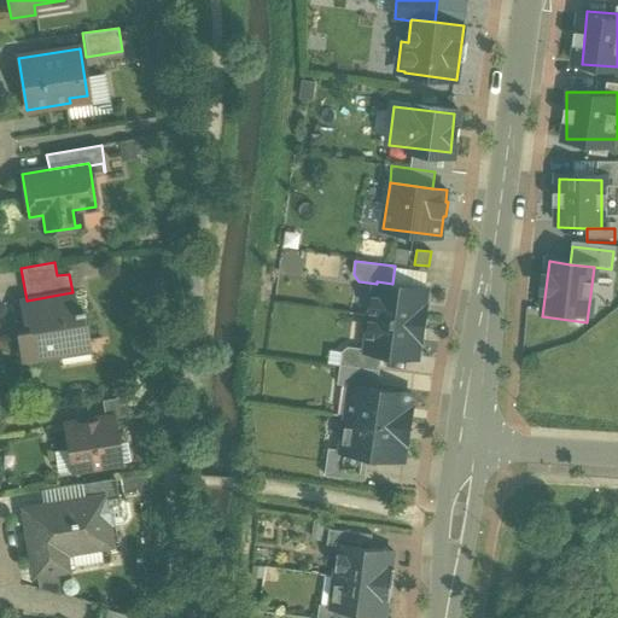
[(392,284),(377,281),(377,284),(372,316),(424,324),(426,307),(424,307),(426,289),(392,284)]
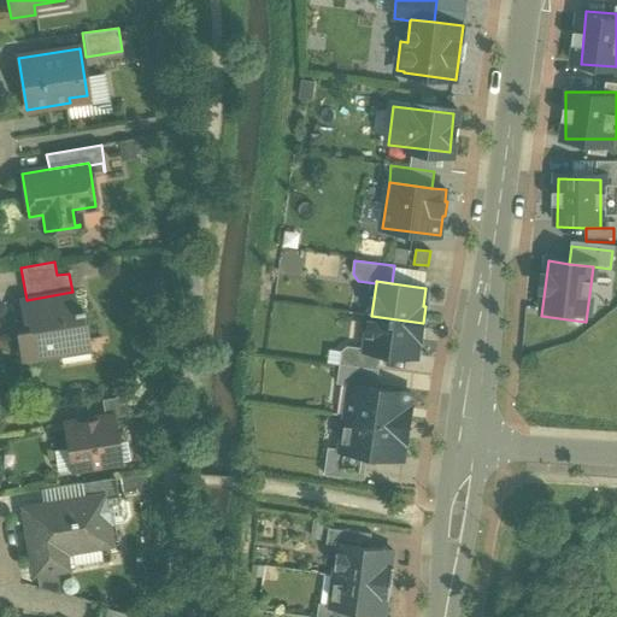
[(27,300),(21,301),(25,330),(17,331),(22,360),(89,348),(82,309),(76,310),(72,292),(27,300)]
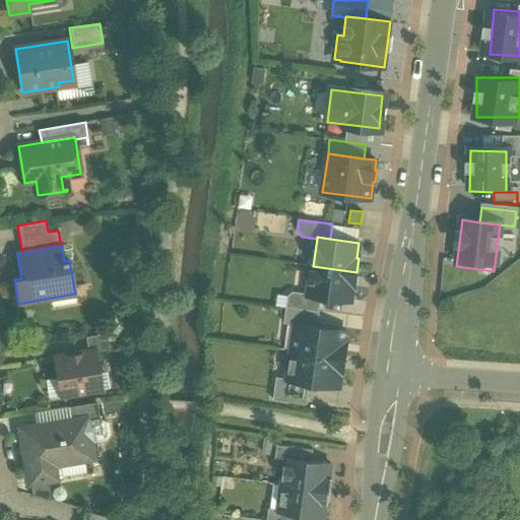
[(356,272),(313,266),(310,295),(310,296),(322,298),(350,302),(352,286),(355,286),(356,272)]
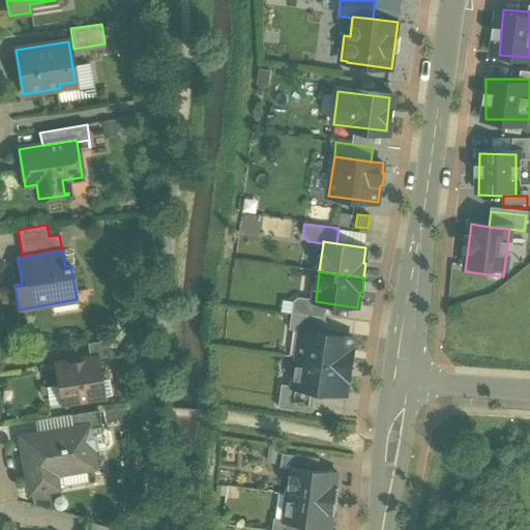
[(316,300),(299,298),(294,302),(292,314),(326,318),(328,303),(316,301),(316,300)]
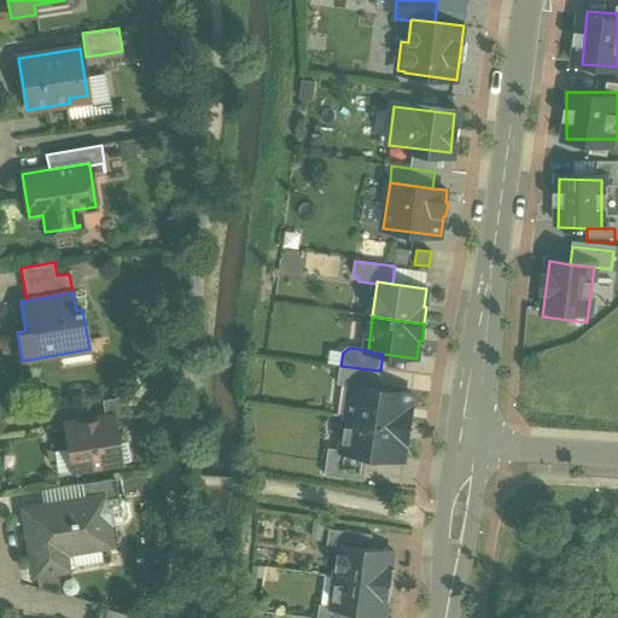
[(380,371),(340,366),(338,385),(353,386),(353,385),(378,389),(380,372),(380,371)]
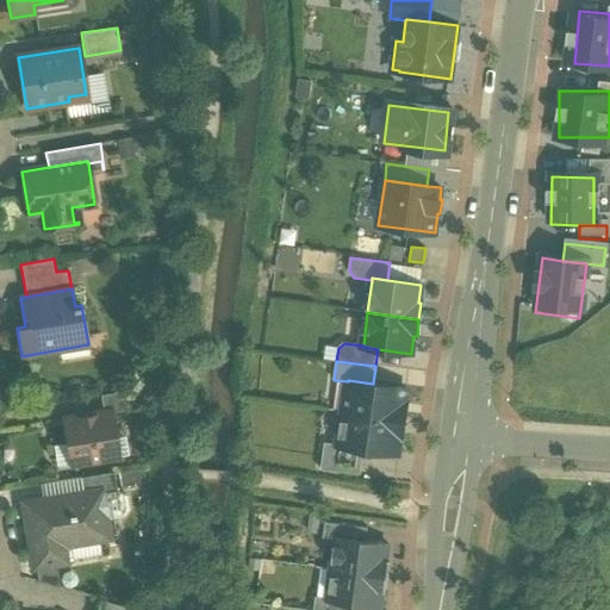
[(396,384),(375,381),(375,385),(373,384),(348,380),(348,381),(343,412),(405,421),(408,404),(405,403),(406,388),(394,387),(396,384)]
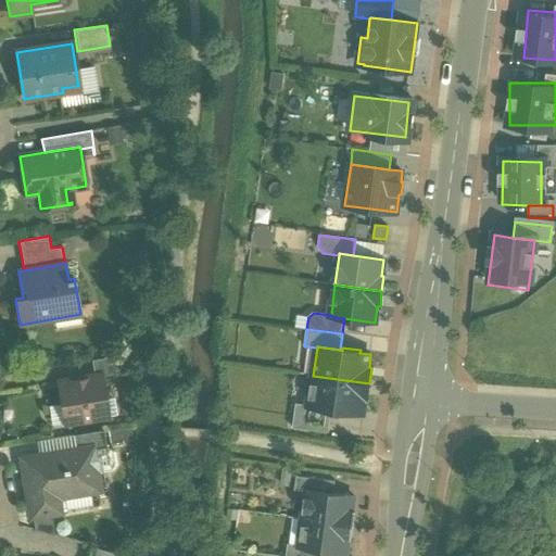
[(126,355),(91,361),(95,376),(101,375),(102,377),(129,371),(126,355)]
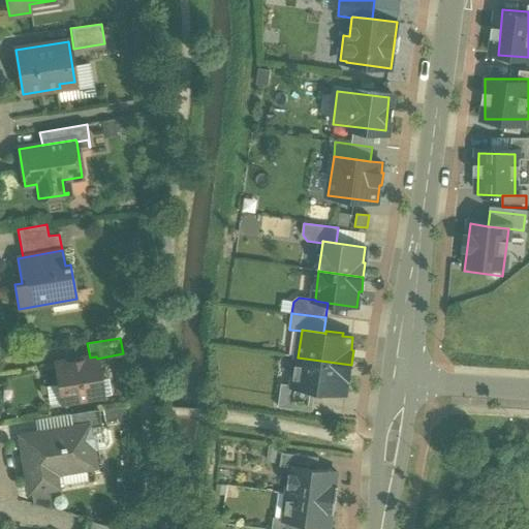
[(90,358),(55,364),(59,384),(66,390),(68,402),(103,397),(97,359),(96,356),(90,358)]
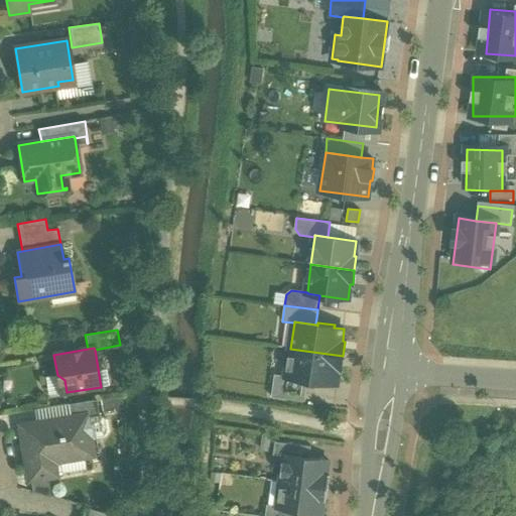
[(343,356),(290,349),(286,376),(286,377),(287,378),(337,384),(339,370),(341,370),(343,356)]
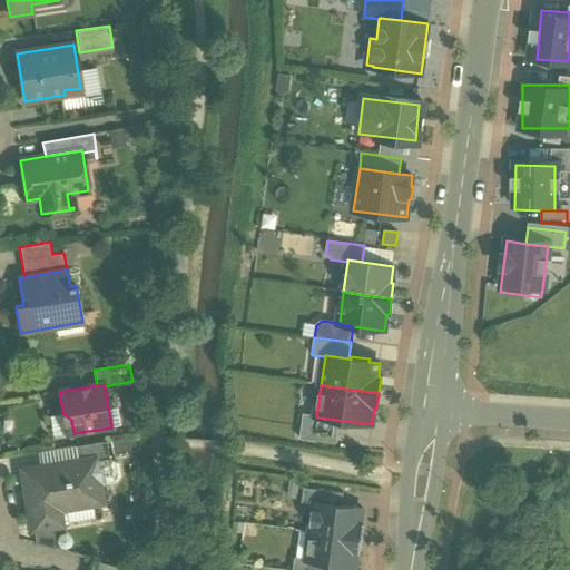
[(316,415),(303,414),(300,439),(314,441),(317,418),(316,416),(316,415)]
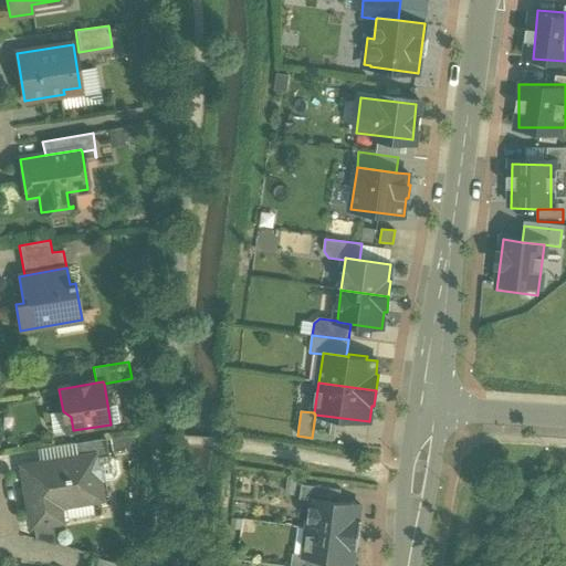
[(105,439),(75,443),(77,459),(93,457),(93,459),(108,456),(105,439)]
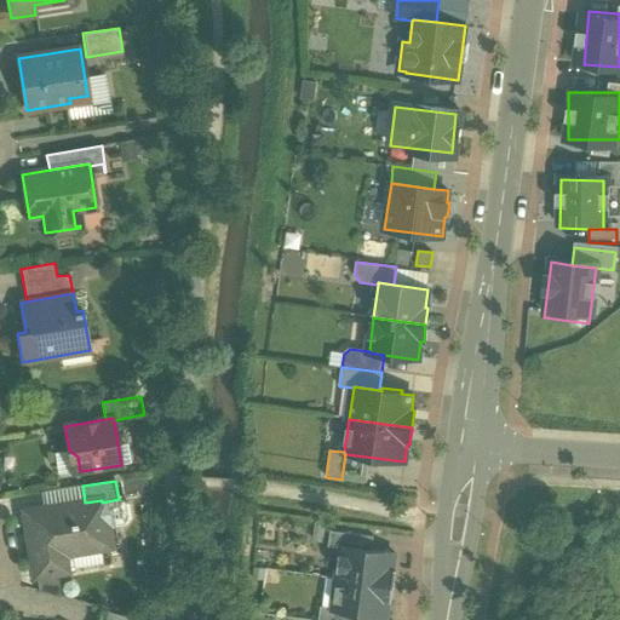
[(85,503),(26,512),(35,577),(57,573),(55,556),(109,546),(105,527),(124,523),(127,518),(125,503),(120,499),(119,499),(102,503),(102,500),(85,503)]
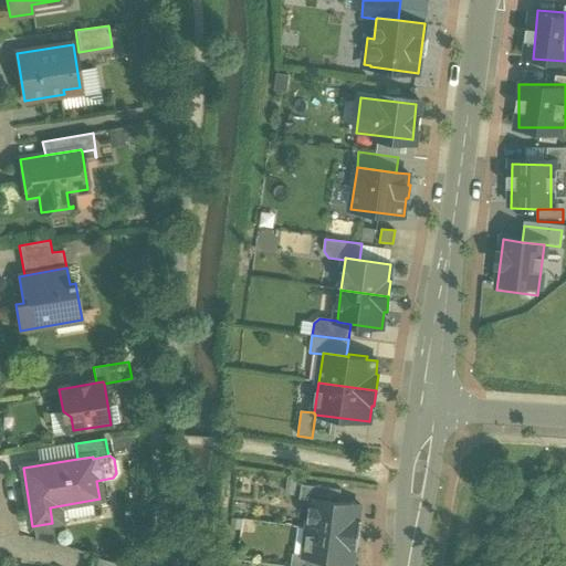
[(296,479),(287,478),(286,493),(294,494),(296,479)]
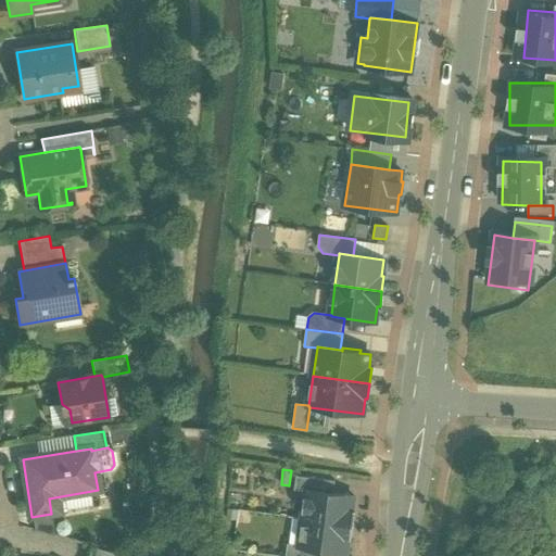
[(335,482),(297,477),(294,491),(305,492),(305,491),(333,494),(335,482)]
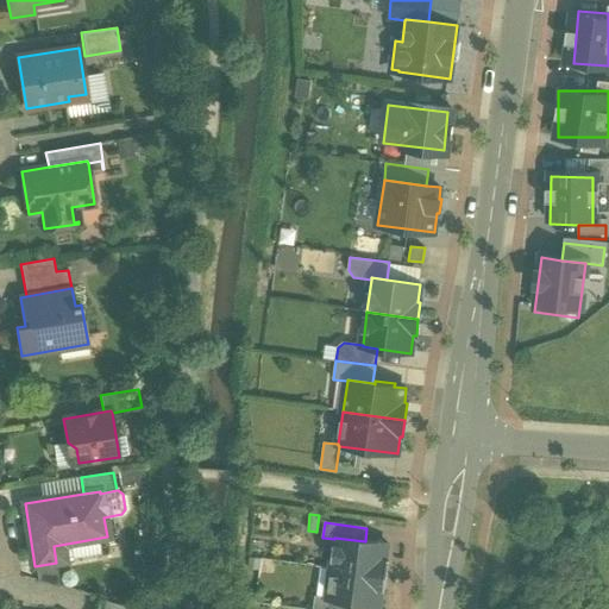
[(365,541),(334,538),(334,539),(331,569),(387,576),(389,560),(387,560),(388,545),(365,541)]
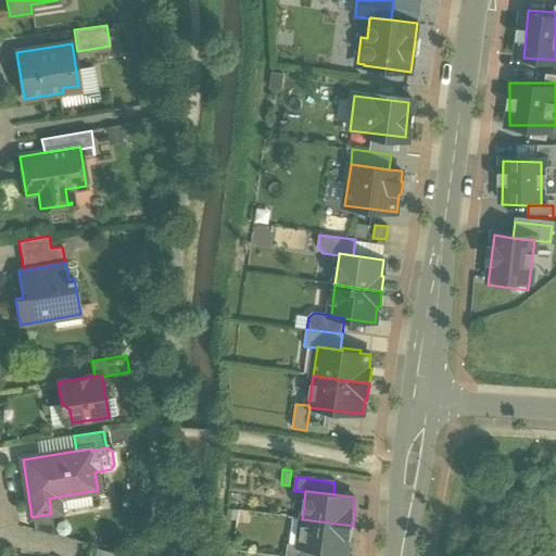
[(238,512),(228,510),(227,520),(237,521),(238,512)]
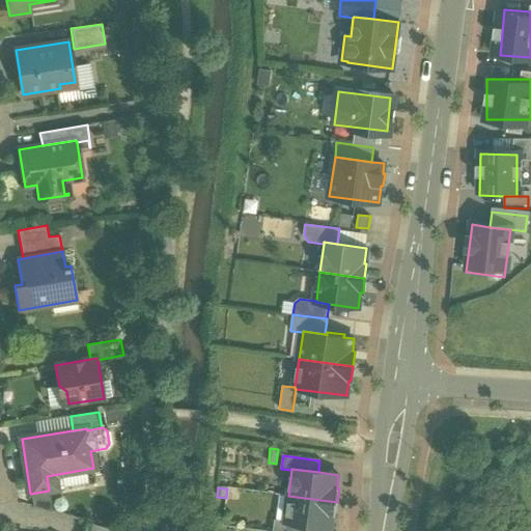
[(337,502),(288,496),(285,522),(284,523),(311,526),(331,529),(333,515),(336,515),(337,502)]
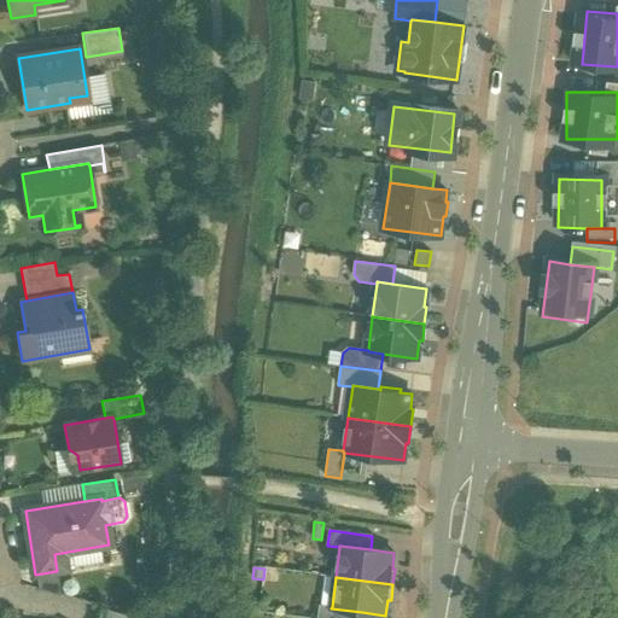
[(361,617),(362,612),(331,608),(332,607),(320,605),(318,617),(361,617)]
